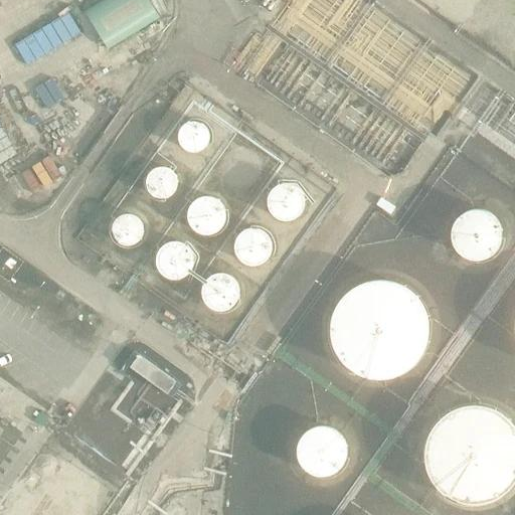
[(148,0),(102,0),(84,11),(109,49),(160,18),(148,0)]
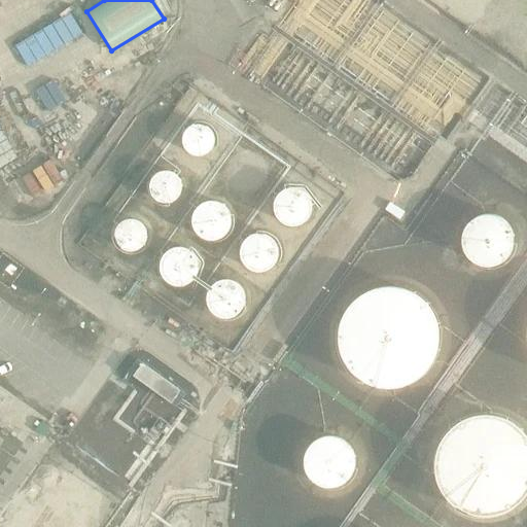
[(72,11),(16,44),(29,66),(84,33),(72,11)]
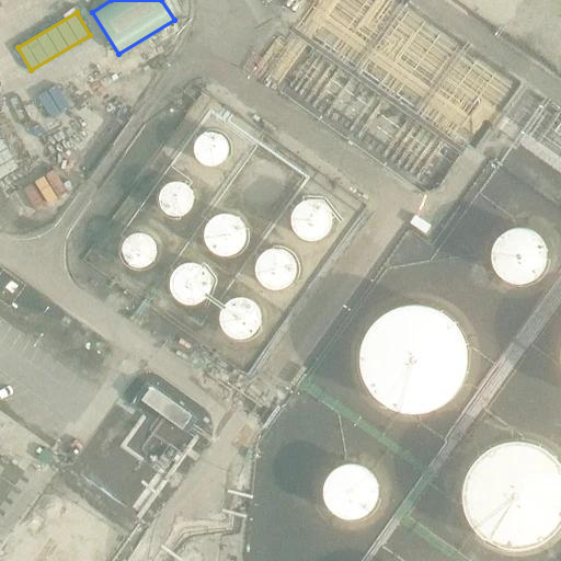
[(80,102),(60,135),(83,149),(104,117),(80,102)]
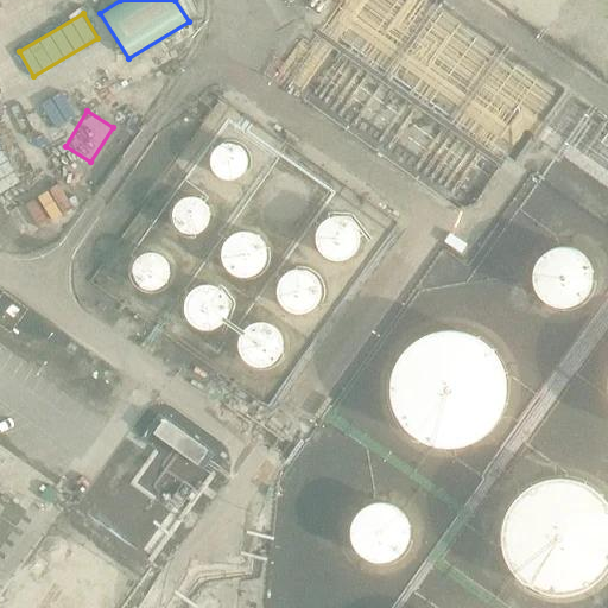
[(248,162),(246,154),(242,147),(236,144),(230,143),(223,143),(216,146),(214,150),(211,153),(209,160),(211,169),(215,173),(221,178),(227,181),(234,179),(241,176),(244,173),(246,169),(248,162)]
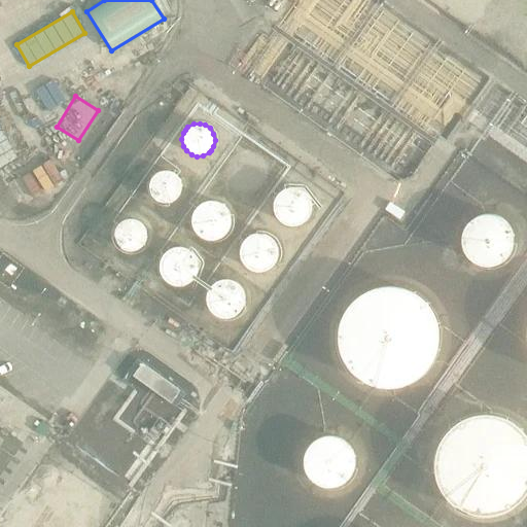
[(260,171),(259,165),(256,160),(250,155),(245,154),(239,155),(233,160),(230,166),(229,171),(230,176),(233,181),(238,185),(243,186),(250,186),(255,182),(259,178),(260,171)]
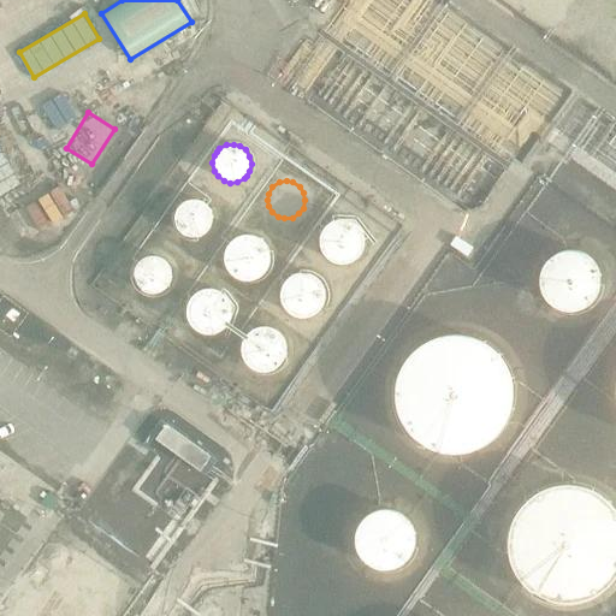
[(209,218),(208,212),(205,205),(197,201),(190,200),(184,202),(178,206),(176,212),(175,218),(176,225),(179,230),(185,234),(191,235),(197,235),(203,231),(208,225),(209,218)]
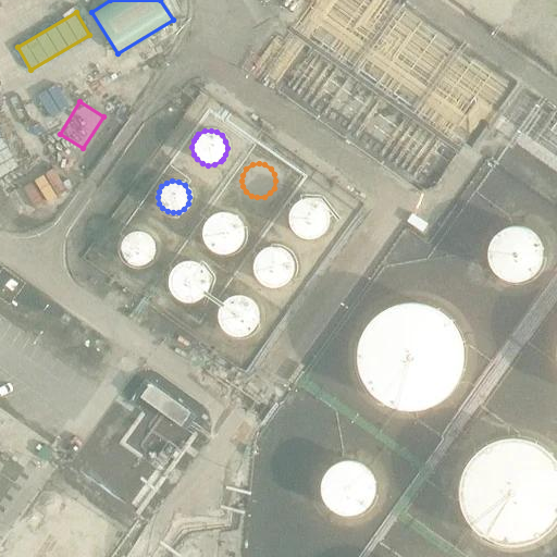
[(333,217),(333,215),(333,211),(331,207),(326,200),(321,196),(317,195),(311,194),(307,195),(302,196),(296,200),(292,208),(291,215),(292,223),(296,230),(302,235),(310,237),(318,236),(322,234),(325,232),(331,225),(333,221),(333,217)]
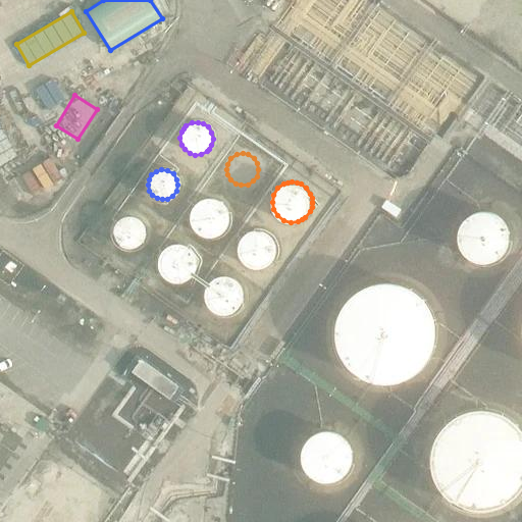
[(236,218),(236,217),(235,209),(230,203),(226,200),(223,198),(215,196),(211,197),(206,198),(200,202),(197,206),(195,209),(194,216),(195,224),(197,227),(199,231),(202,235),(206,237),(213,238),(221,238),(225,236),(228,232),(233,226),(235,223),(236,218)]
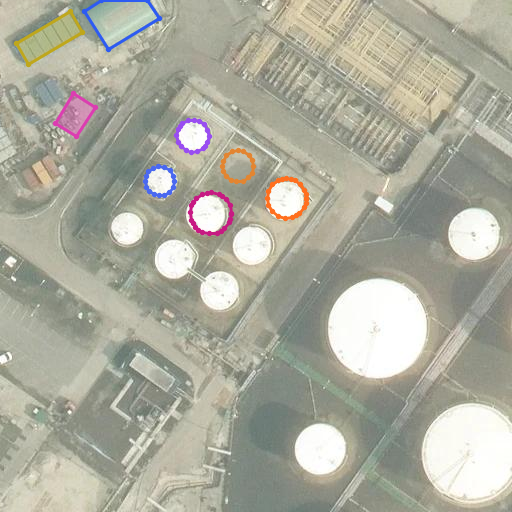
[(493,253),(496,249),(498,245),(500,239),(501,234),(501,229),(499,224),(497,219),(494,216),(491,212),(487,210),(483,208),(477,206),(472,206),(467,207),(462,209),(458,211),(454,215),(451,221),(449,225),(448,230),(447,236),(449,242),(451,247),(454,250),(458,254),(462,257),(467,259),(472,260),(476,260),(483,259),(487,257),(493,253)]
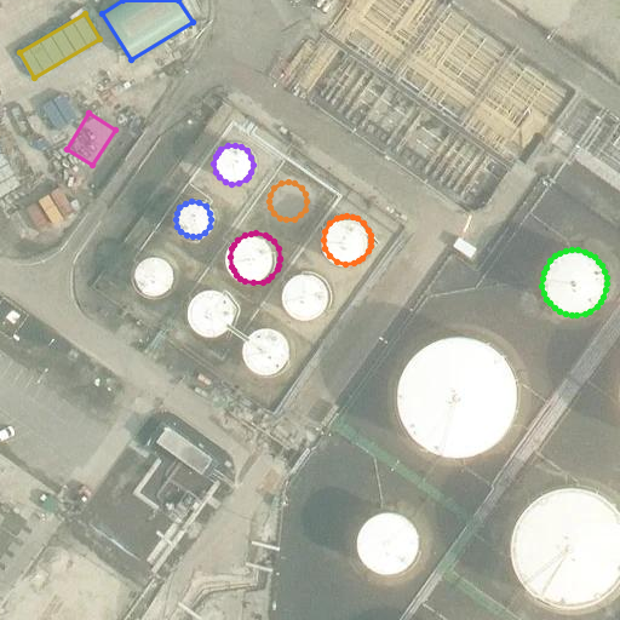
[(179,279),(179,277),(178,273),(177,268),(172,262),(165,257),(156,256),(148,258),(141,264),(137,271),(136,279),(138,286),(142,292),(148,297),(151,298),(156,299),(165,298),(172,293),(177,287),(179,279)]
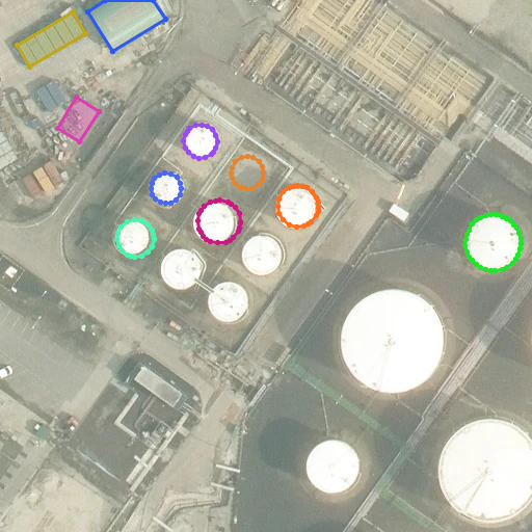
[(283,251),(283,250),(282,243),(277,236),(271,232),(267,231),(263,230),(257,231),(253,232),(249,235),(246,238),(243,241),(242,245),(241,249),(242,255),(243,259),(247,265),(254,269),(258,271),(262,271),(268,270),(272,269),(276,266),(281,260),(283,251)]
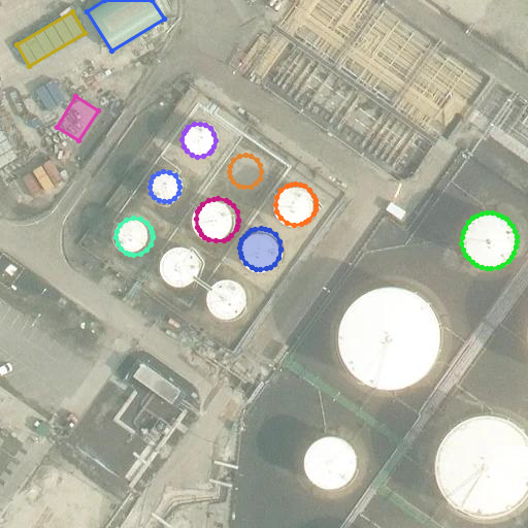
[(199,266),(199,265),(199,261),(197,257),(193,251),(189,248),(185,246),(178,245),(174,246),(170,248),(166,251),(163,254),(161,258),(160,262),(160,266),(161,273),(165,279),(170,284),(178,286),(186,285),(192,281),(197,274),(199,270),(199,266)]
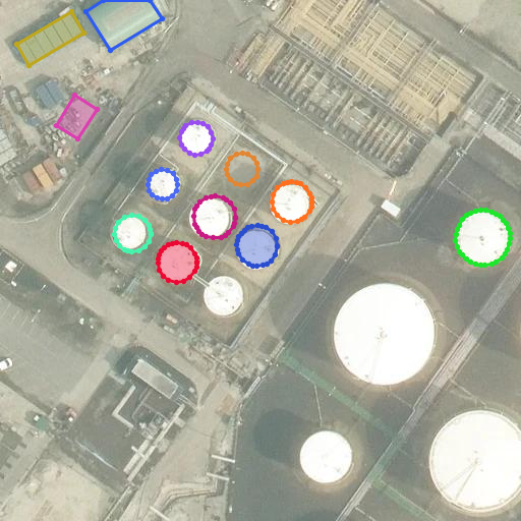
[(243,293),(243,292),(242,285),(240,281),(238,278),(232,274),(229,273),(225,272),(218,273),(214,274),(211,277),(208,280),(205,284),(204,288),(204,292),(205,299),(208,305),(214,310),(218,311),(222,312),(229,311),(233,310),(237,307),(241,302),(243,297),(243,293)]
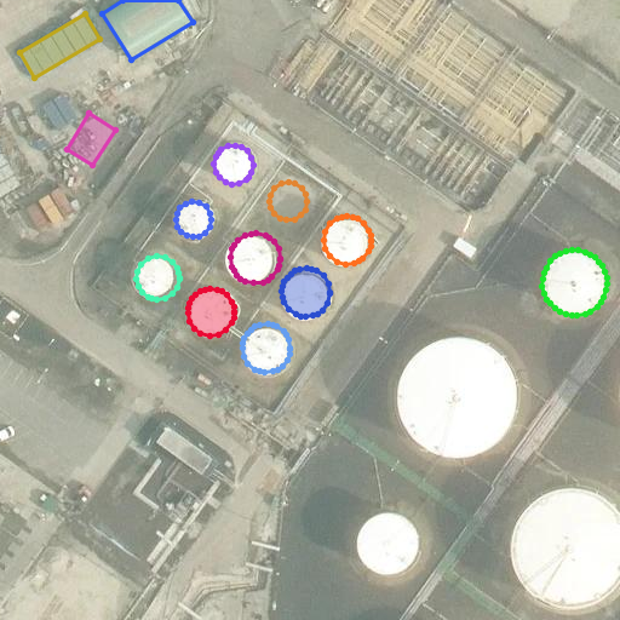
[(516,399),(516,397),(515,385),(511,373),(506,365),(499,355),(488,348),(477,343),(466,340),(455,339),(443,342),(435,345),(425,350),(418,356),(411,365),(406,374),(402,386),(401,397),(402,408),(406,419),(409,428),(415,436),(425,445),(435,449),(446,453),(455,454),(466,454),(477,452),(489,446),(499,438),(505,431),(511,420),(515,409),(516,399)]
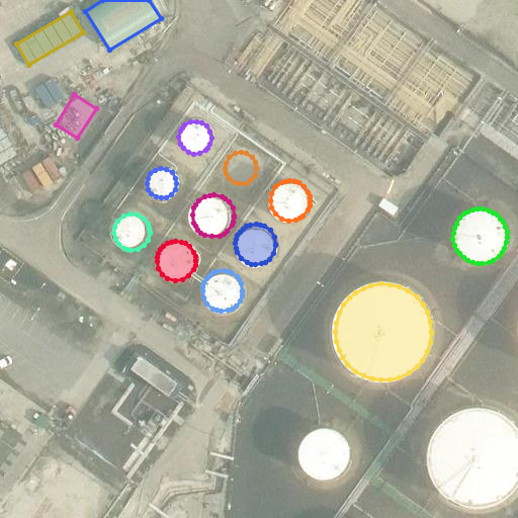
[(146,348),(133,366),(169,393),(182,374),(146,348)]
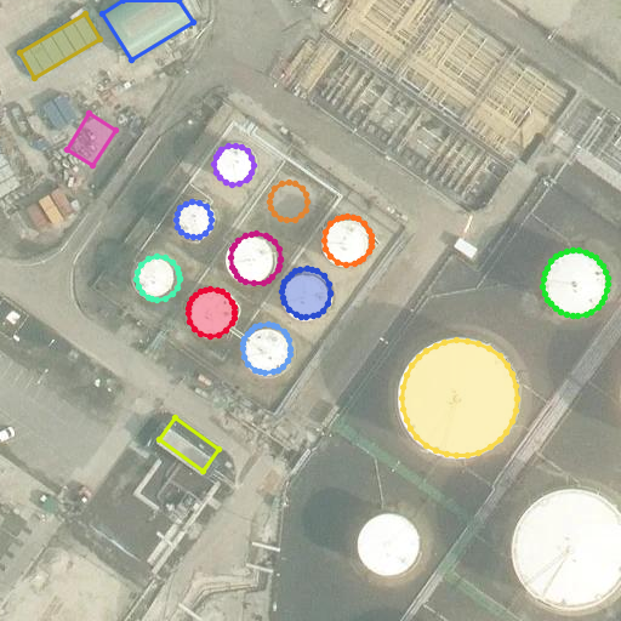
[(620,517),(620,518),(614,508),(604,501),(598,497),(586,493),(575,491),(568,491),(560,493),(552,495),(541,501),(534,507),(527,514),(520,524),(516,537),(514,548),(516,560),(519,570),(525,581),(533,591),(542,598),(551,603),(562,605),(573,607),(584,605),(594,603),(603,598),(613,591),(620,581),(620,580),(620,517)]
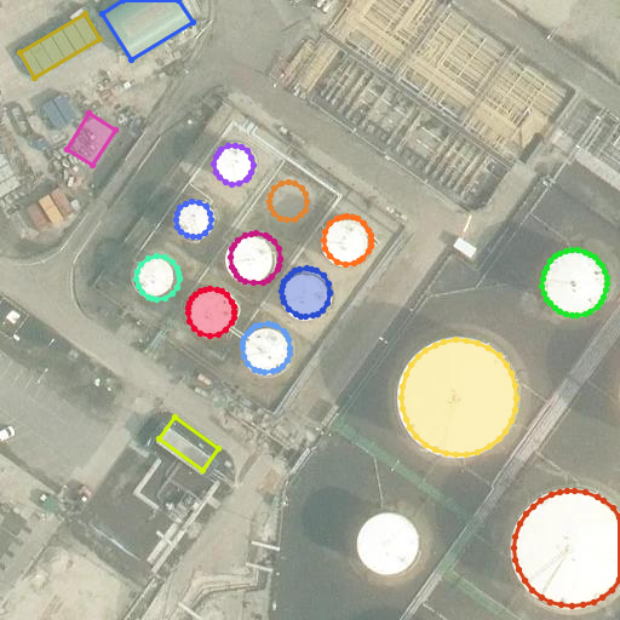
[(0,572),(35,520),(0,495),(0,572)]
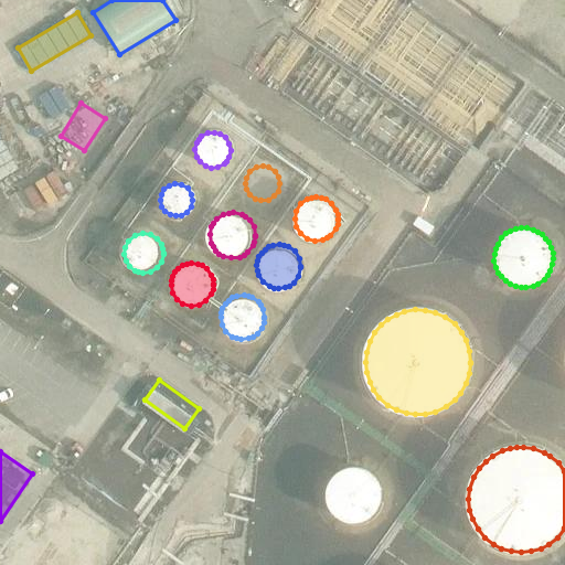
[(106,510),(126,522),(157,475),(138,461),(106,510)]
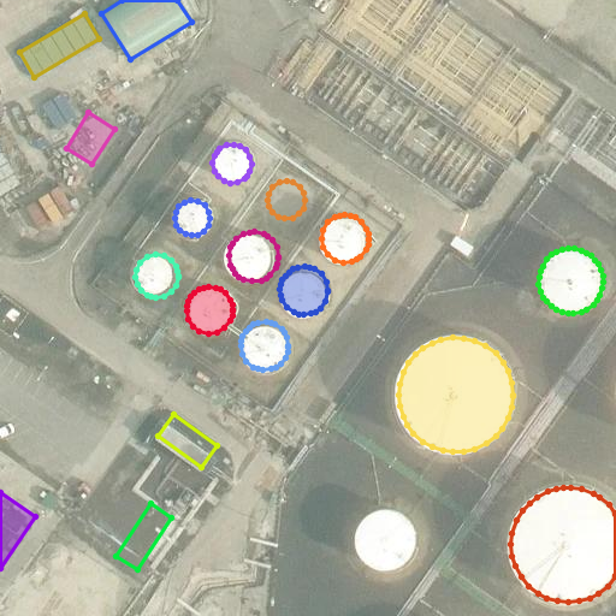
[(407,563),(408,562),(412,557),(414,554),(416,549),(418,543),(418,535),(416,529),(414,523),(410,519),(406,515),(401,511),(390,508),(380,509),(373,510),(367,514),(362,520),(359,523),(356,529),(355,535),(355,542),(356,548),(359,554),(362,560),(366,563),(371,567),(377,569),(383,570),(390,570),(396,569),(402,567),(407,563)]
